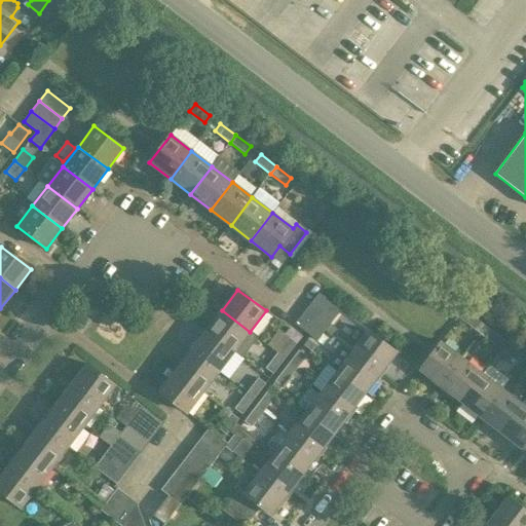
[(311,303),(333,320),(341,309),(318,293),(311,303)]
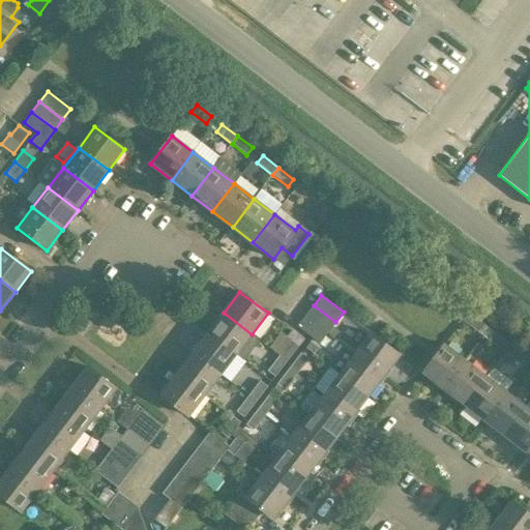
[(305,316),(327,332),(335,322),(314,305),(305,316)]
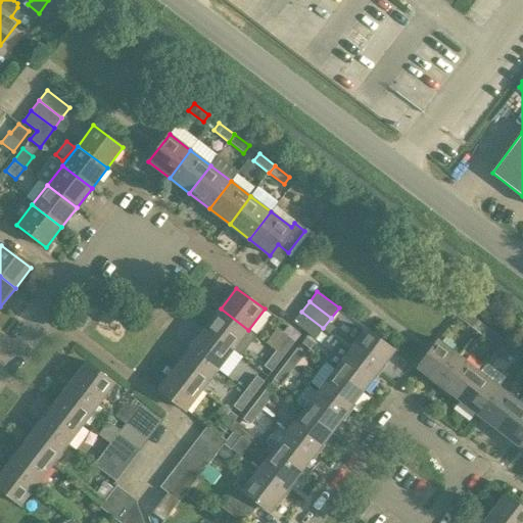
[(248,330),(221,308),(205,328),(233,349),(248,330)]
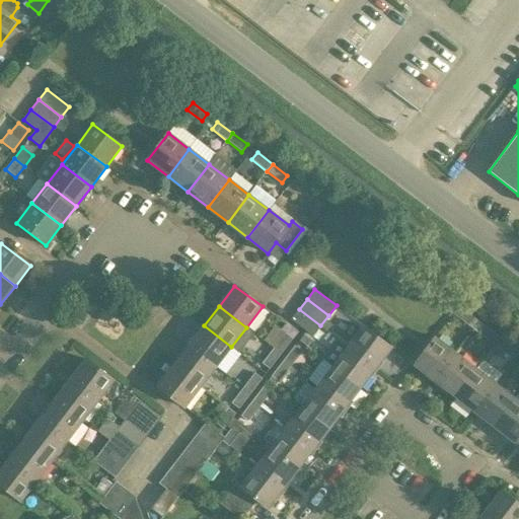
[(458,306),(453,313),(468,325),(474,318),(458,306)]
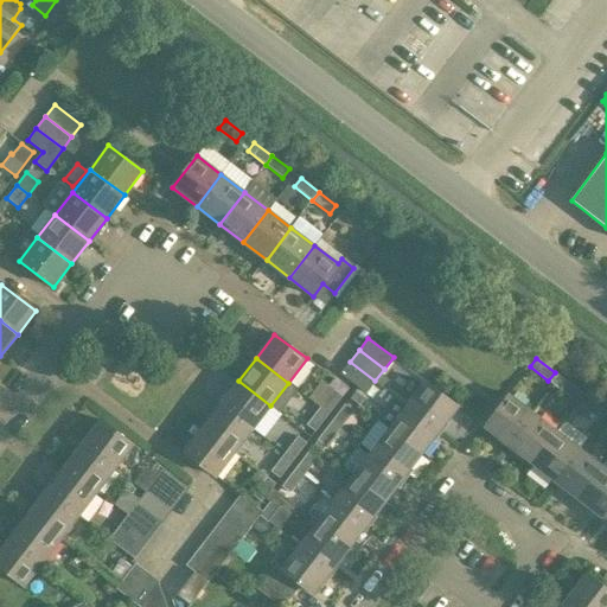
[(375,381),(350,362),(342,374),(366,393),(375,381)]
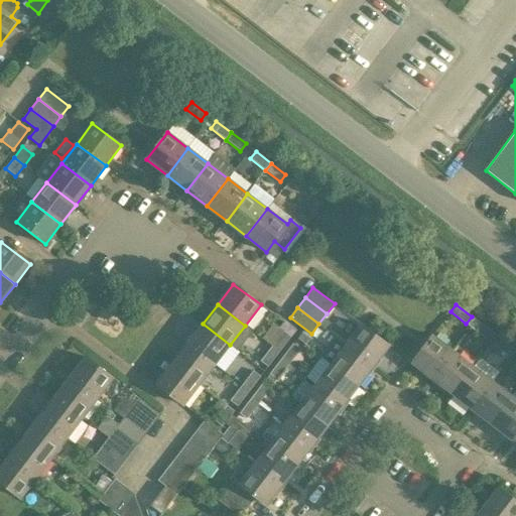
[(187,344),(215,365),(230,345),(203,324),(187,344)]
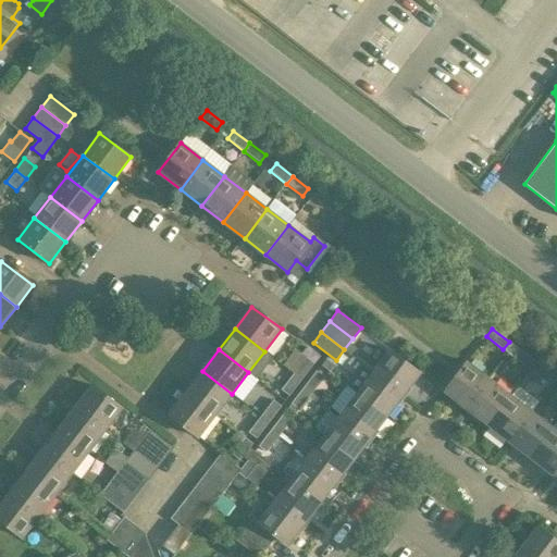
[(373,373),(404,396),(420,373),(391,350),(373,373)]
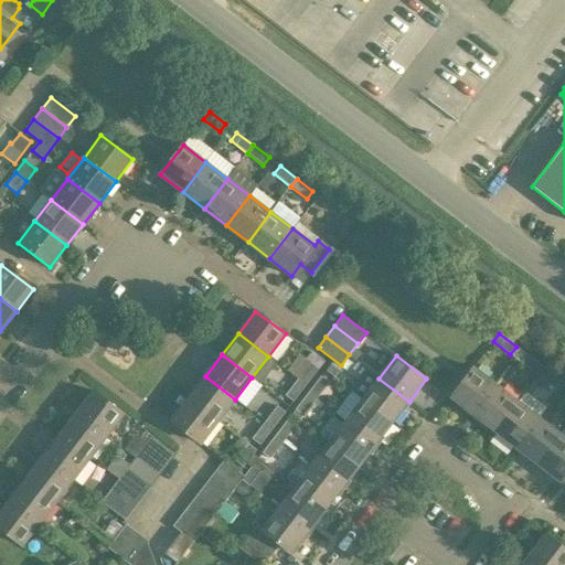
[(528,355),(521,363),(537,375),(543,368),(528,355)]
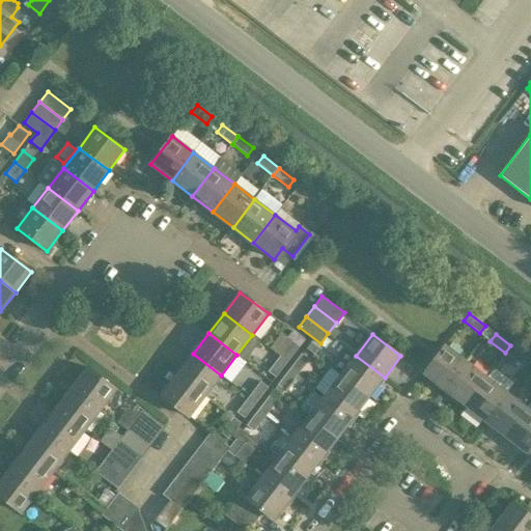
[(299,346),(292,341),(280,356),(287,361),(299,346)]
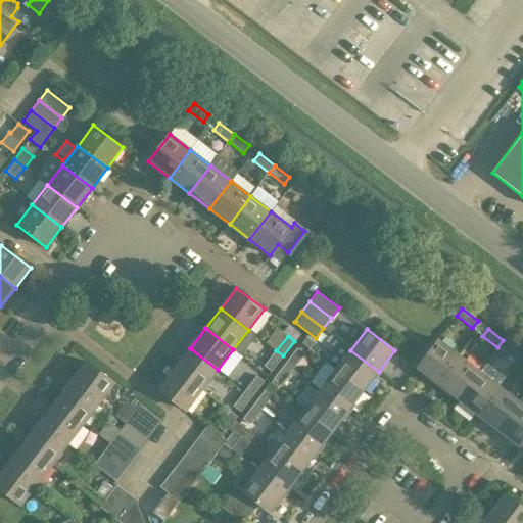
[(301,342),(308,348),(313,342),(305,337),(301,342)]
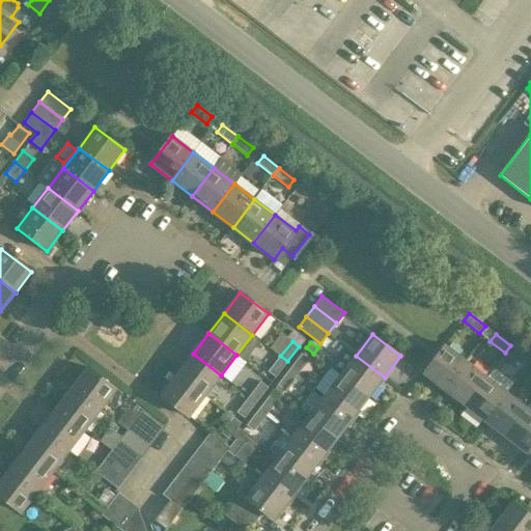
[(445,390),(466,361),(445,345),(424,373),(445,390)]
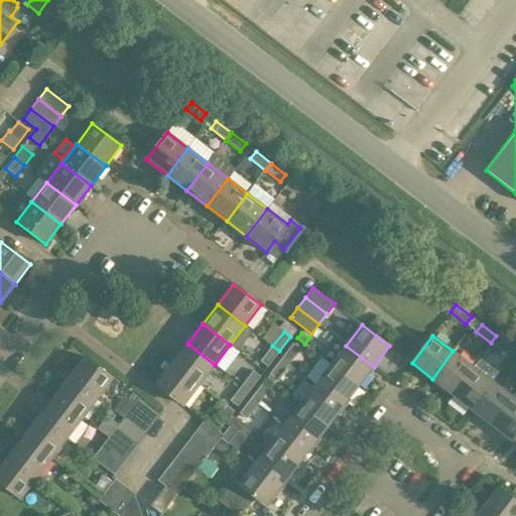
[(506,354),(511,347),(496,336),(491,343),(506,354)]
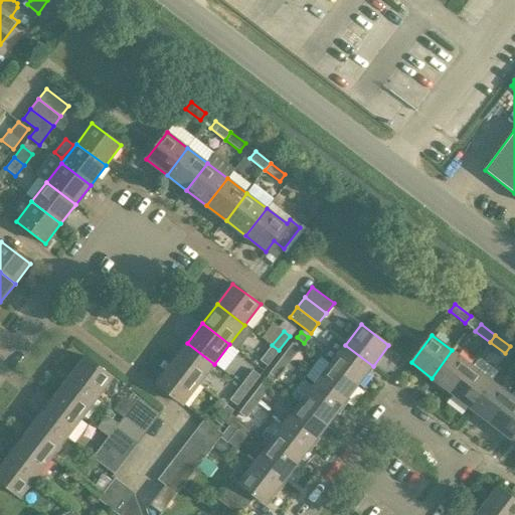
[(214,364),(187,343),(172,363),(199,384),(214,364)]
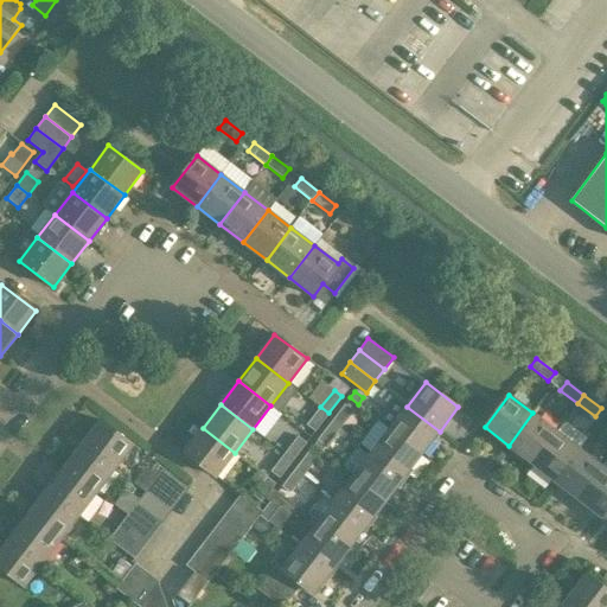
[(353,411),(345,404),(331,422),(340,428),(353,411)]
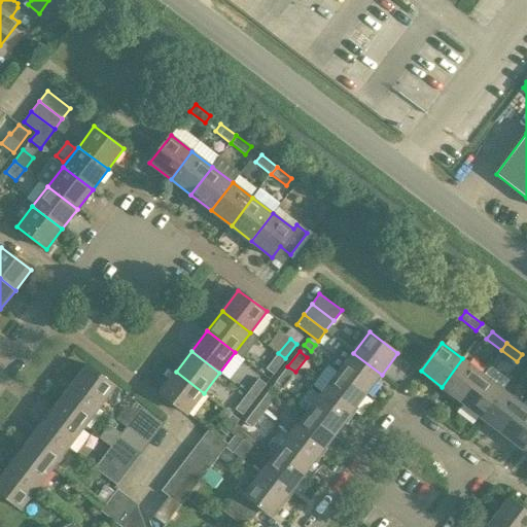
[(267,369),(273,374),(285,358),(278,353),(267,369)]
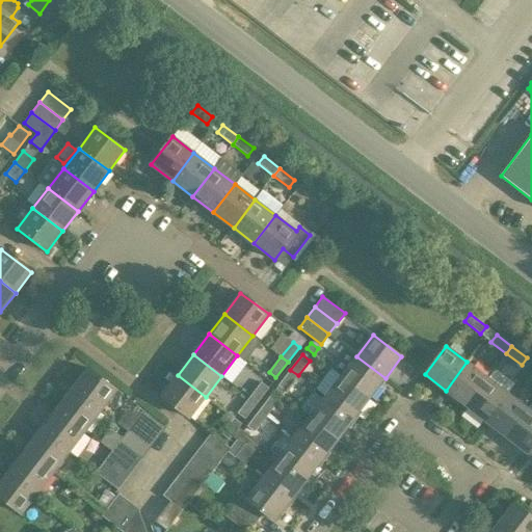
[(341,376),(370,398),(386,378),(356,356),(341,376)]
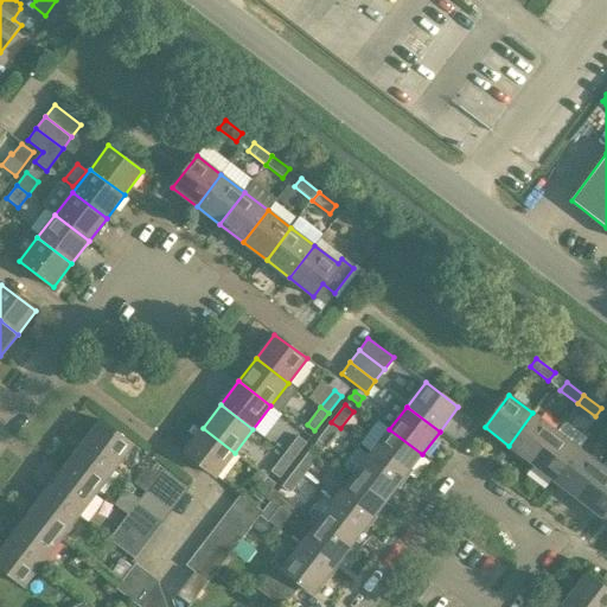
[(532,413),(509,446),(531,464),(556,430),(556,432),(561,426),(556,423),(553,428),(532,413)]
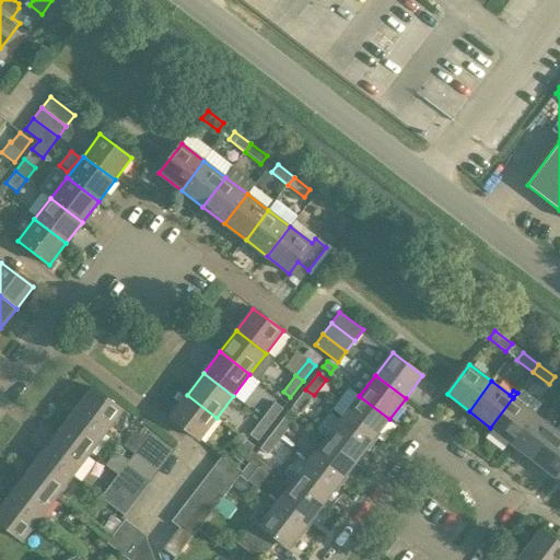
[(123,410),(93,388),(76,410),(105,433),(123,410)]
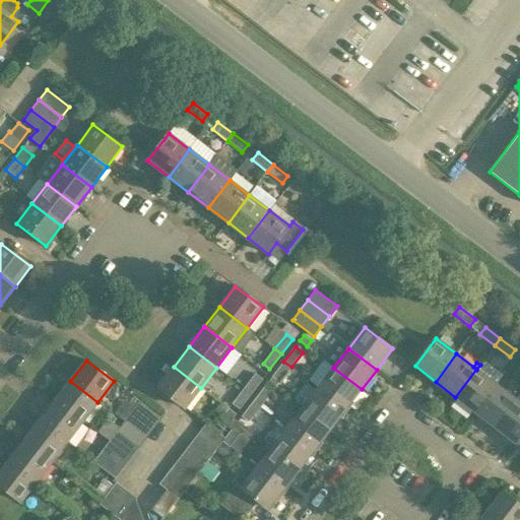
[(272,377),(279,383),(291,367),(283,362),(272,377)]
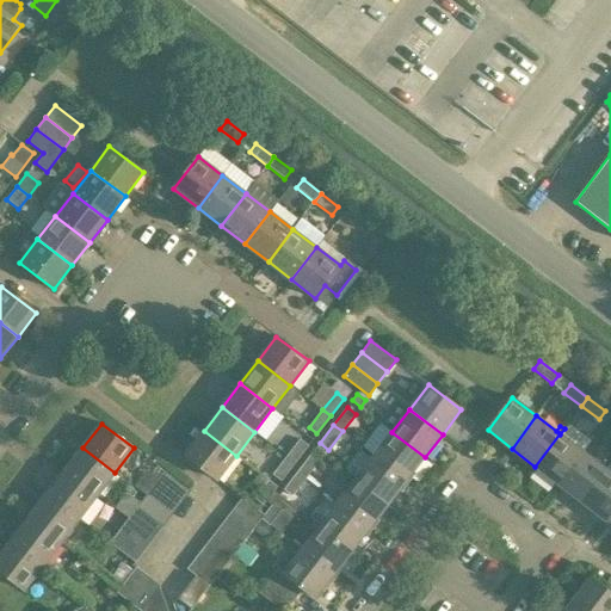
[(236,456),(204,431),(185,455),(218,480),(236,456)]
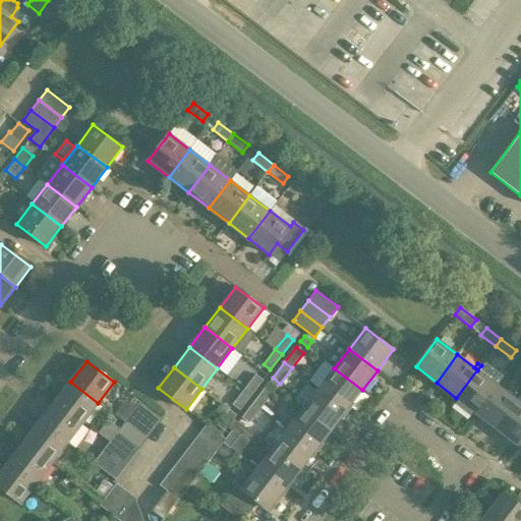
[(362,390),(334,368),(319,389),(339,404),(347,410),(362,390)]
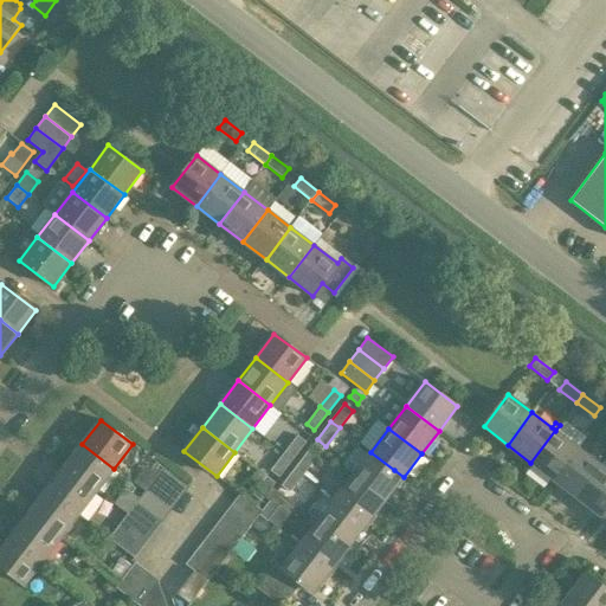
[(554,481),(579,447),(555,431),(555,430),(530,463),(554,481)]
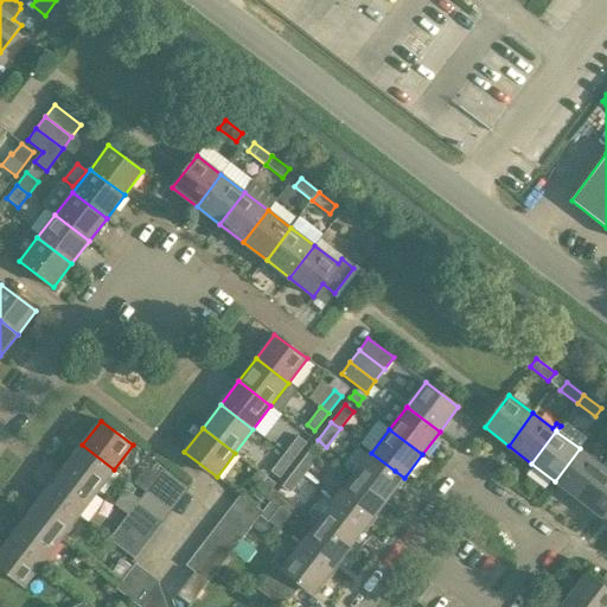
[(306,442),(298,436),(285,454),(293,460),(306,442)]
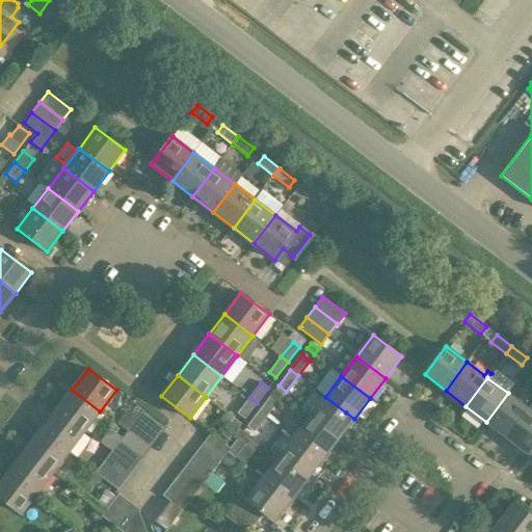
[(64,417),(77,426),(84,432),(100,411),(72,390),(56,409),(64,417)]
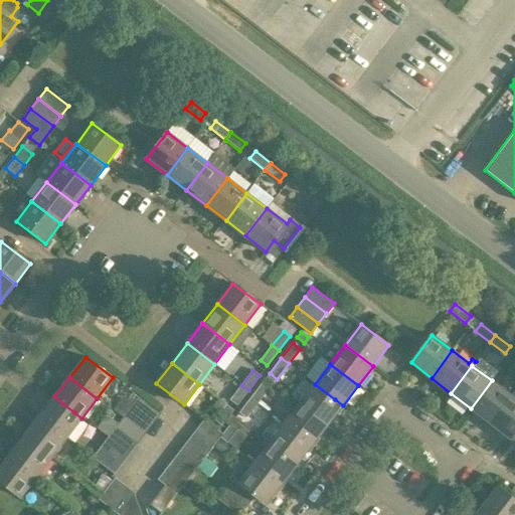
[(492,380),(471,408),(491,423),(506,403),(511,396),(492,380)]
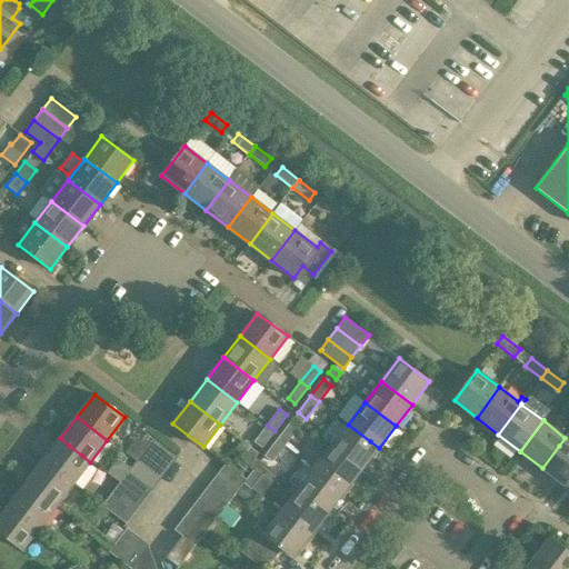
[(298,429),(290,423),(277,439),(285,446),(298,429)]
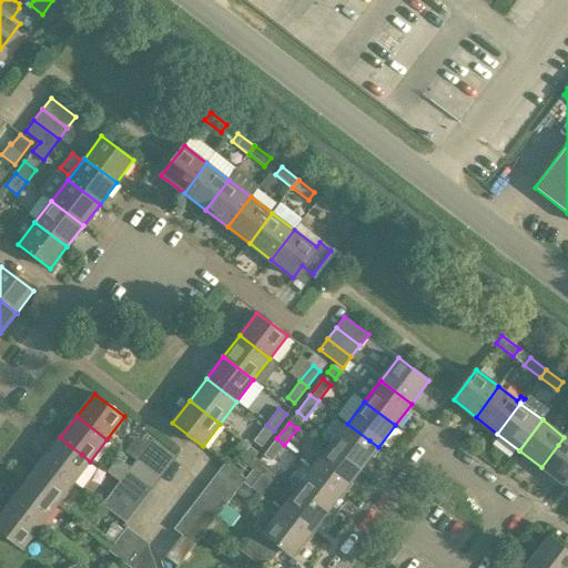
[(378,447),(369,440),(347,424),(331,446),(362,469),(378,447)]
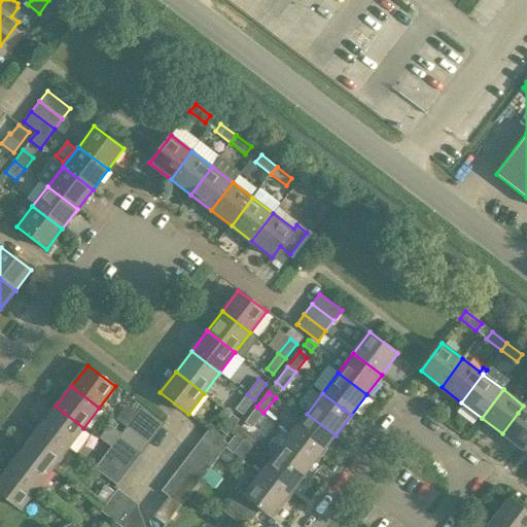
[(236,410),(242,415),(254,399),(247,394),(236,410)]
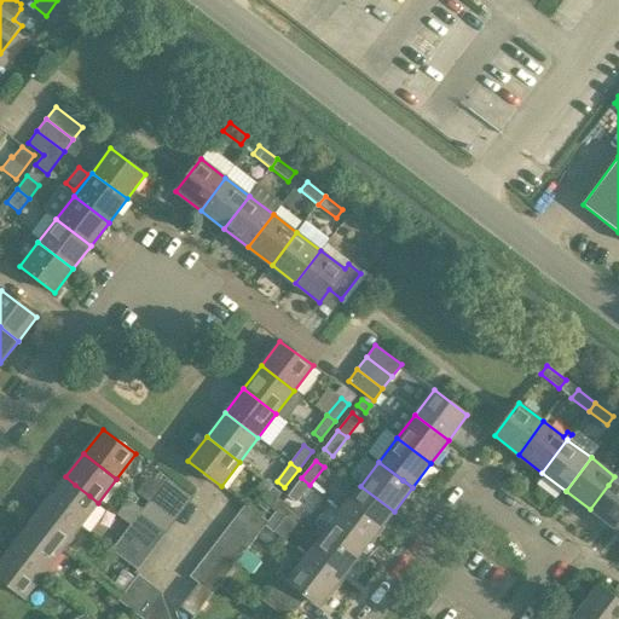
[(98,503),(90,496),(75,485),(65,476),(47,501),(80,526),(98,503)]
